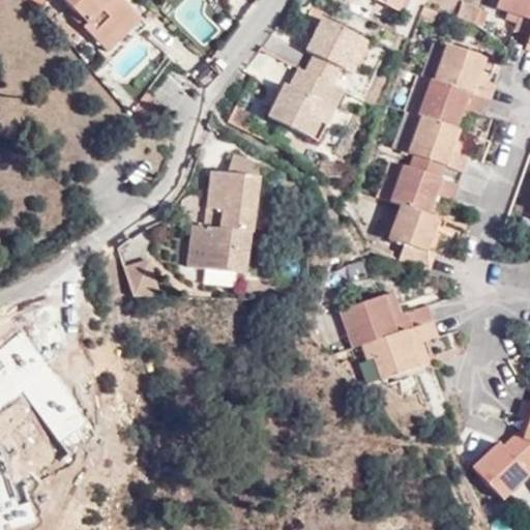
[(64,0),(88,25),(86,28),(109,52),(118,42),(111,35),(135,12),(122,0),(64,0)]
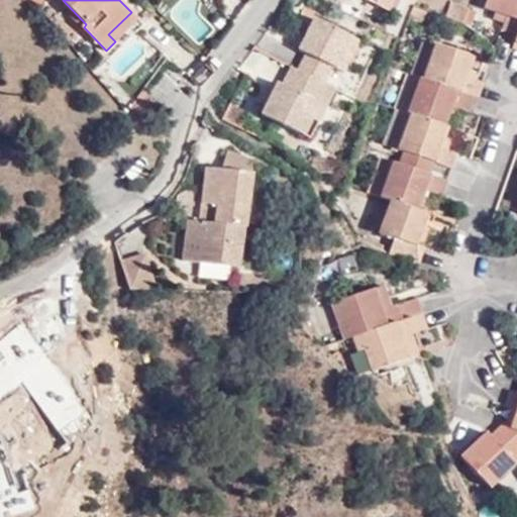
[(365,0),(389,11),(394,0),(365,0)]
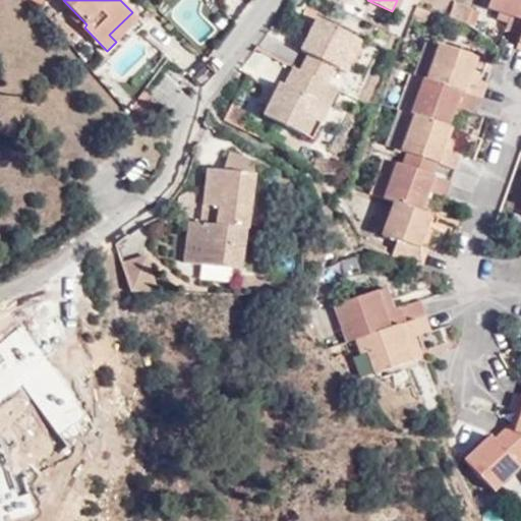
[(498,11),(511,15),(508,23),(506,29),(512,31),(514,25),(520,2),(520,0),(488,0),(486,7),(498,11)]
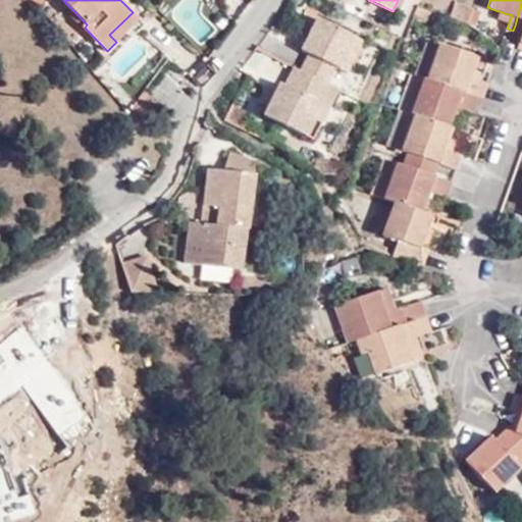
[(451,10),(464,15),(469,20),(473,8),(454,1),(451,10)]
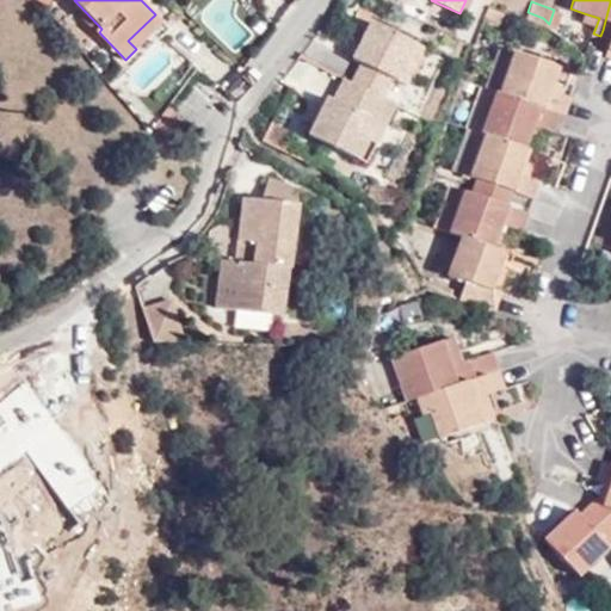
[(600,36),(610,39),(610,36),(610,2),(603,30),(600,36)]
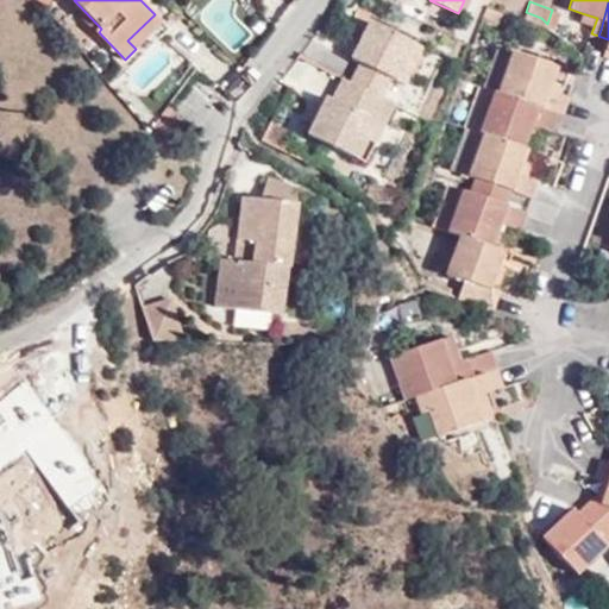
[(523,22),(545,29),(547,24),(541,18),(526,12),(523,22)]
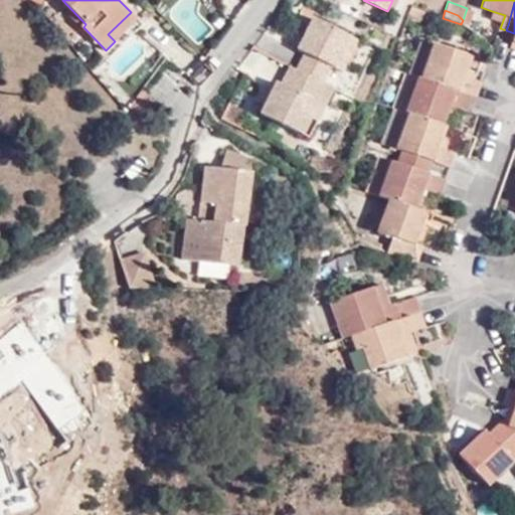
[(505,15),(492,11),(490,19),(502,23),(505,15)]
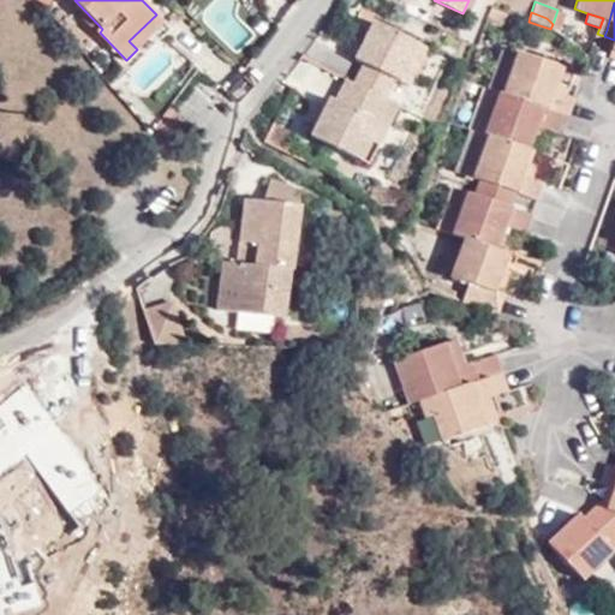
[(129,41),(137,49),(165,23),(156,15),(129,41)]
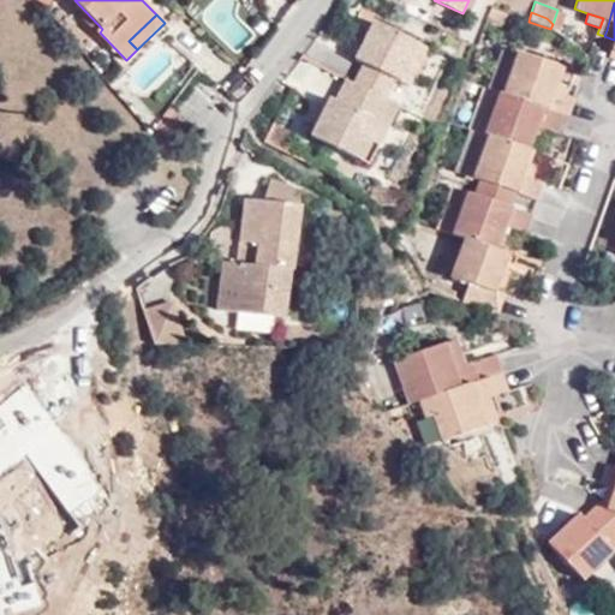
[(374,22),(356,59),(364,64),(357,77),(377,87),(381,89),(389,93),(395,79),(400,82),(419,45),(374,22)]
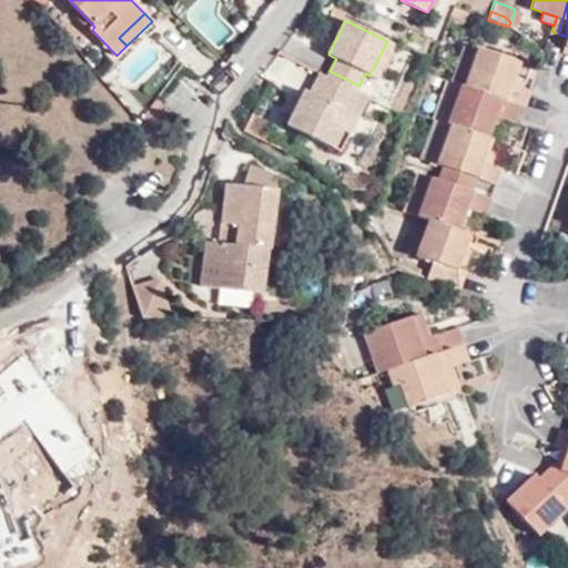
[(387,41),(369,75),(378,80),(395,46),(387,41)]
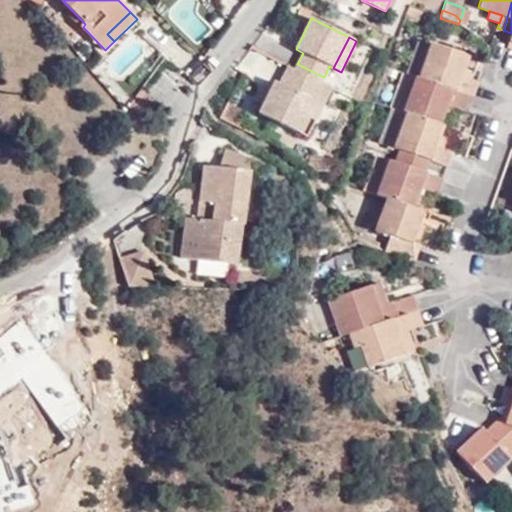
[(419,40),(409,68),(420,72),(430,43),(419,40)]
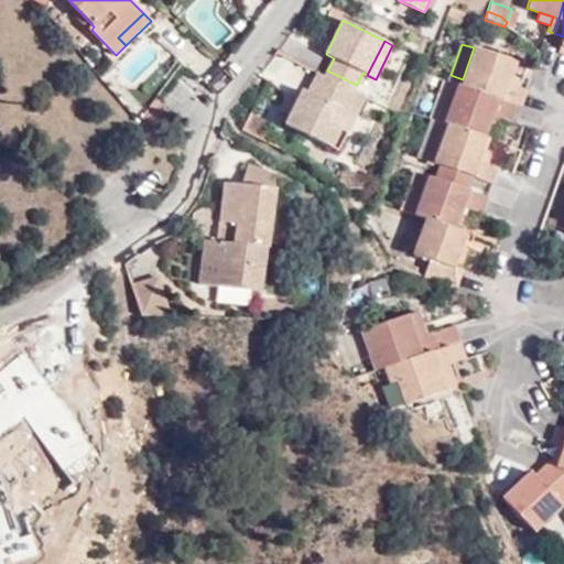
[(463,79),(507,96),(509,97),(512,98),(516,88),(508,85),(516,63),(474,47),(463,79)]
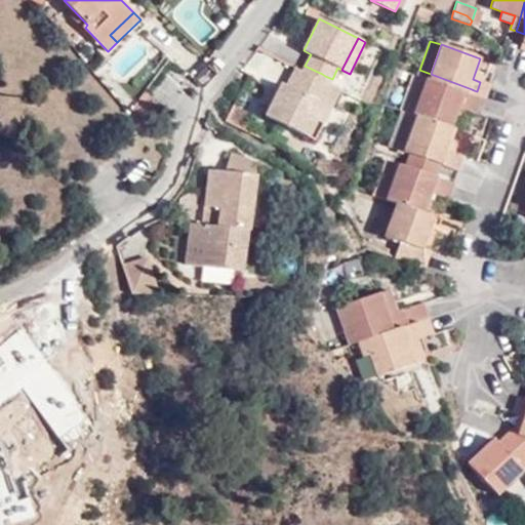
[(305,66),(301,71),(329,84),(332,79),(325,76),(322,74),(305,66)]
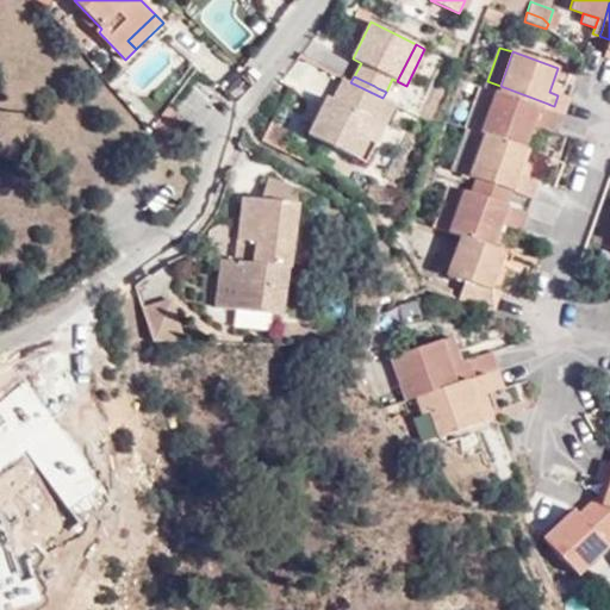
[(328,97),(309,136),(356,161),(387,100),(350,82),(343,79),(332,100),(328,97)]
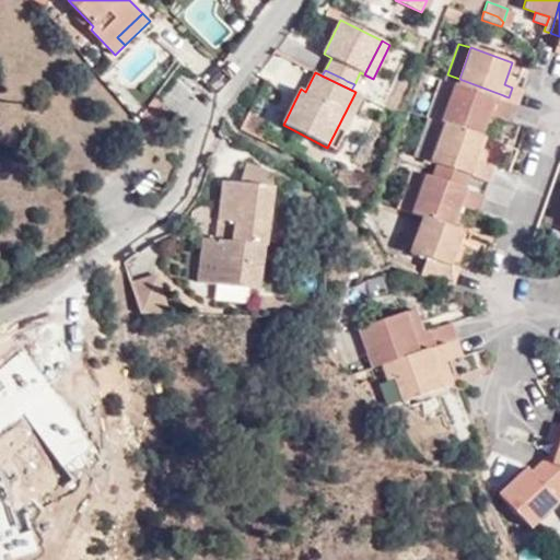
[(447,74),(445,81),(453,84),(457,85),(459,79),(447,74)]
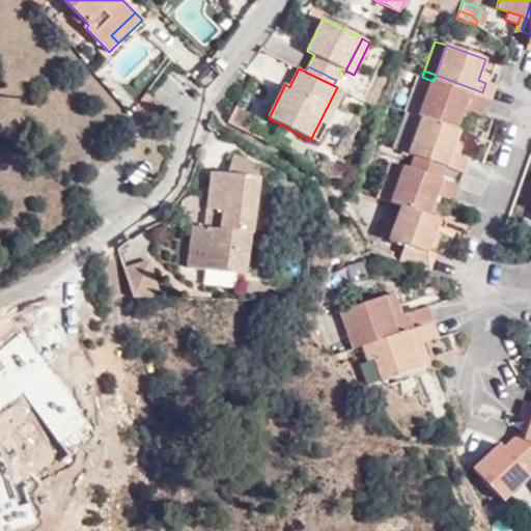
[(485,101),(490,102),(492,95),(482,92),(479,91),(477,90),(436,75),(434,81),(485,101)]
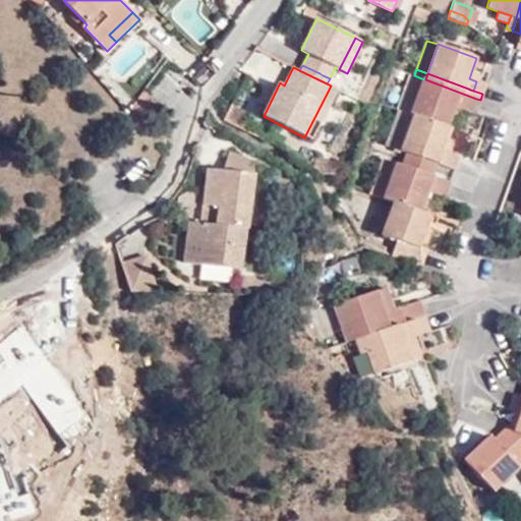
[(410,74),(399,104),(402,105),(410,108),(421,78),(414,75),(410,74)]
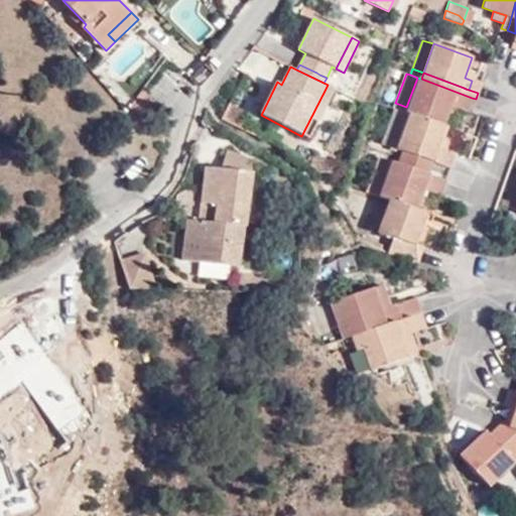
[(406,107),(432,116),(436,117),(446,121),(452,107),(467,113),(472,98),(421,79),(417,78),(406,107)]
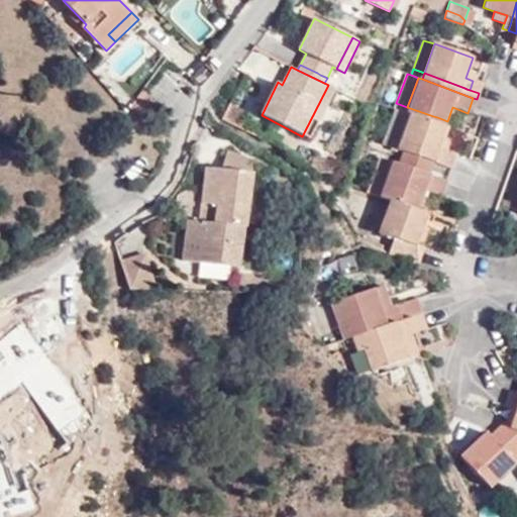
[(470,90),(479,93),(482,84),(473,81),(470,90)]
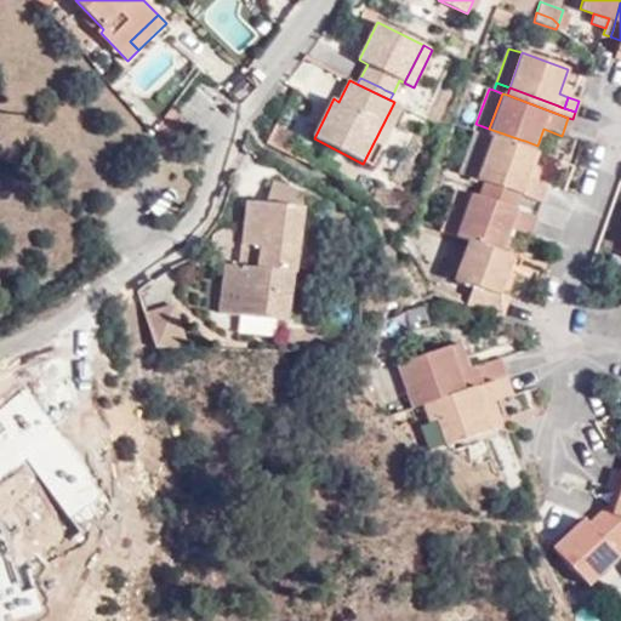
[(394,102),(363,164),(372,167),(404,107),(394,102)]
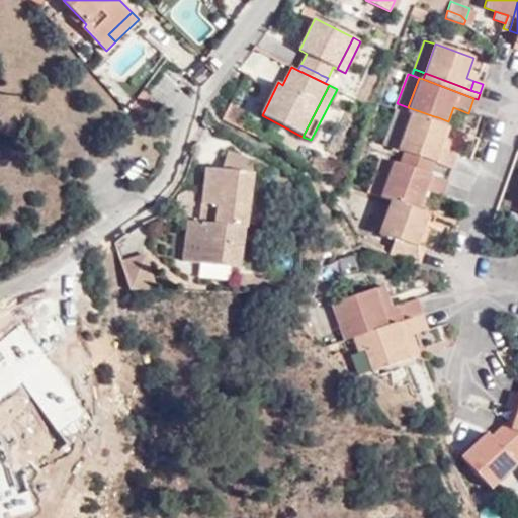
[(143,91),(131,106),(136,110),(135,112),(144,117),(157,100),(143,91)]
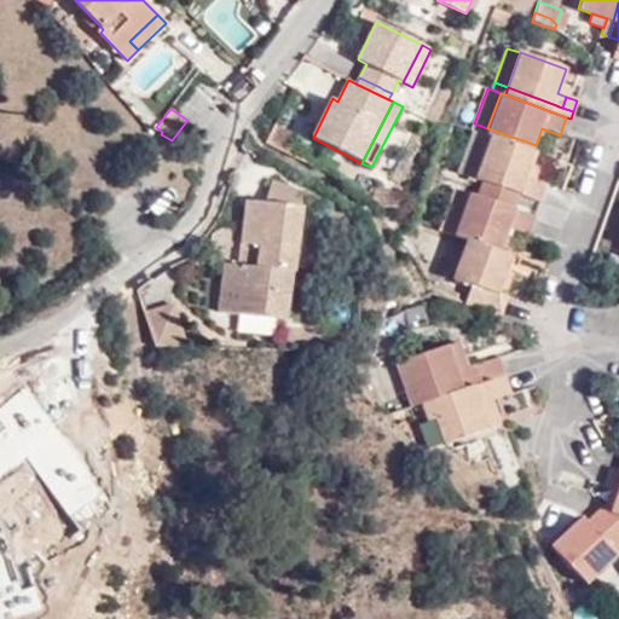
[(271,121),(267,131),(291,143),(296,134),(271,121)]
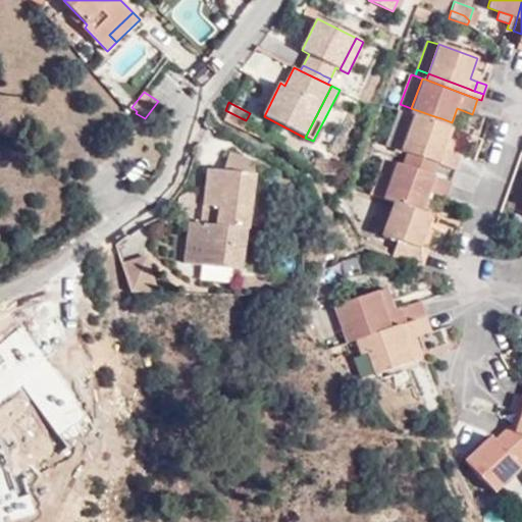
[(400,104),(398,109),(400,110),(409,114),(411,108),(403,105),(400,104)]
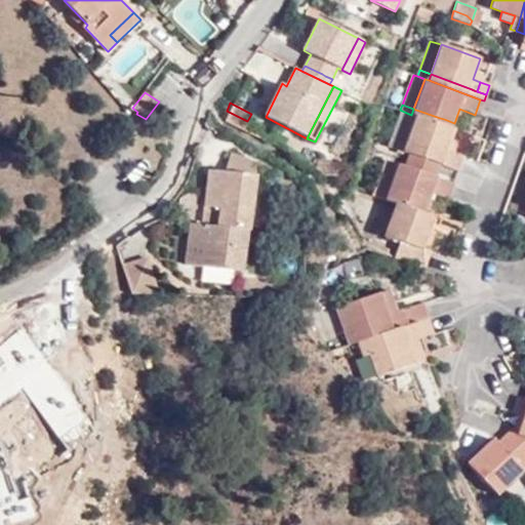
[(417,117),(452,129),(454,123),(444,119),(440,118),(413,109),(411,115),(417,117)]
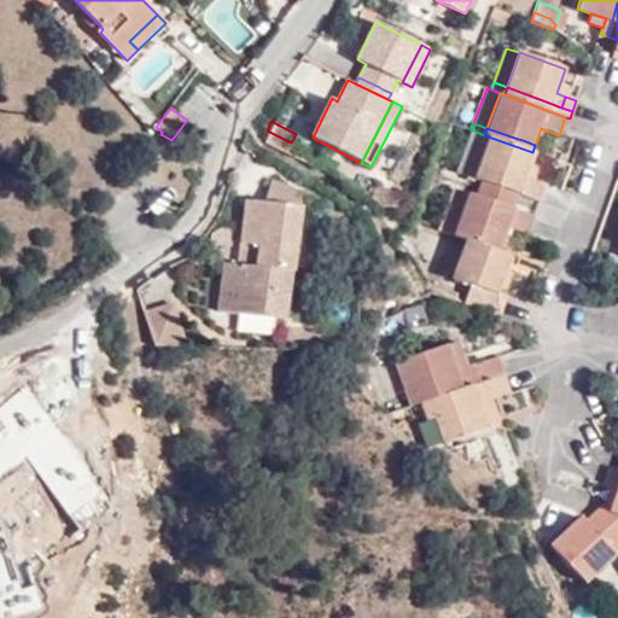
[(267,130),(262,139),(287,151),(291,143),(267,130)]
